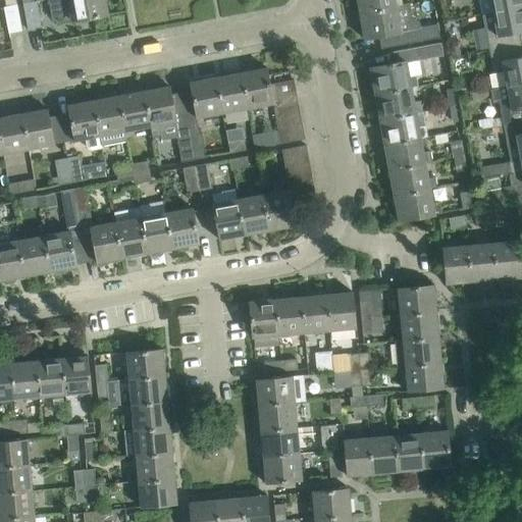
[(60,23),(73,21),(106,15),(103,0),(48,0),(52,17),(60,23)]
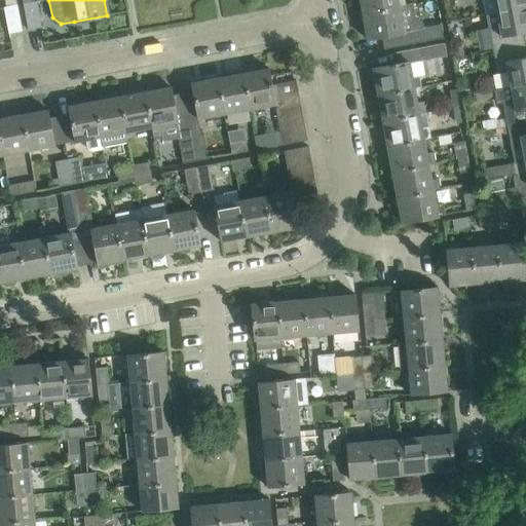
[(360,0),(363,13),(406,5),(405,0),(360,0)]
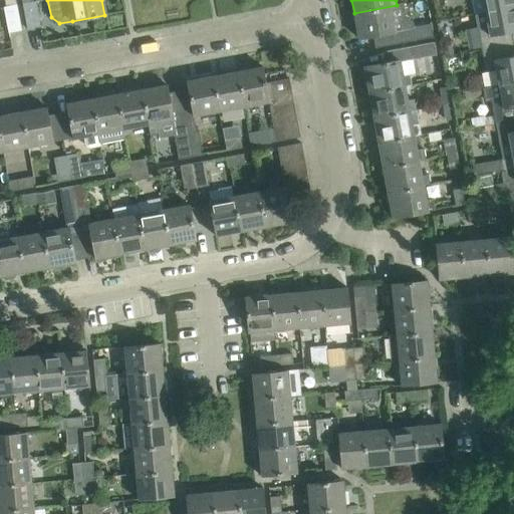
[(513,5),(513,0),(472,0),(475,13),(513,5)]
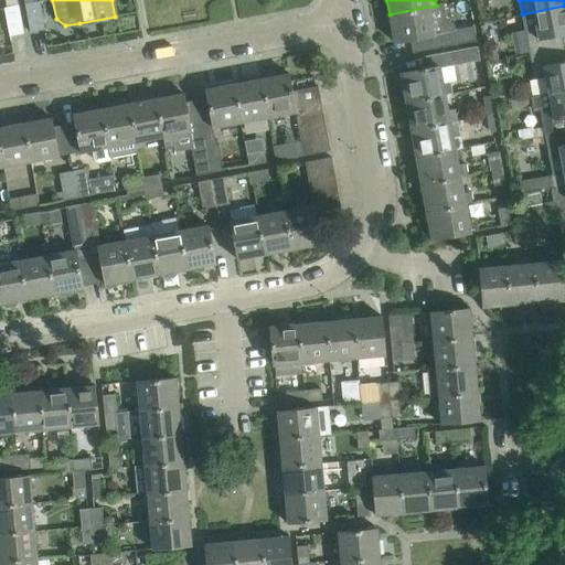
[(45,30),(40,1),(25,4),(30,32),(45,30)]
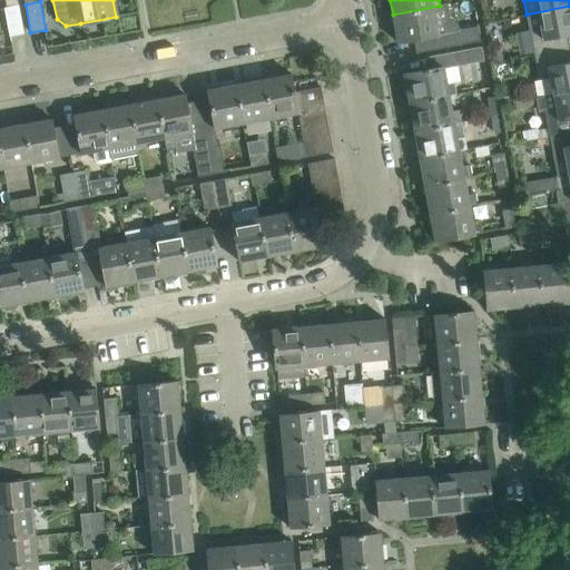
[(448,5),(440,6),(393,15),(399,42),(413,40),(416,53),(480,41),(478,27),(459,30),(458,25),(450,18),(448,5)]
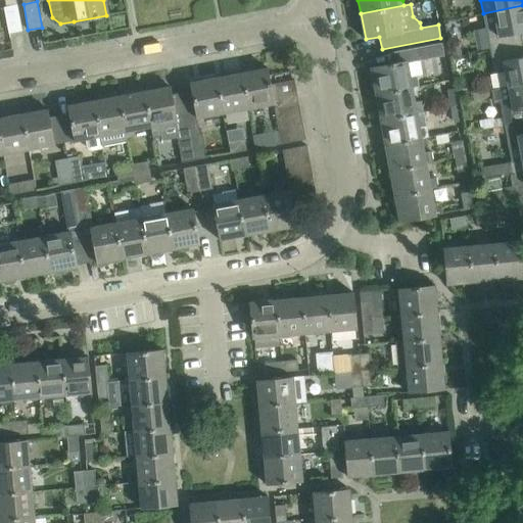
[(21,31),(16,5),(6,7),(4,7),(9,33),(21,31)]
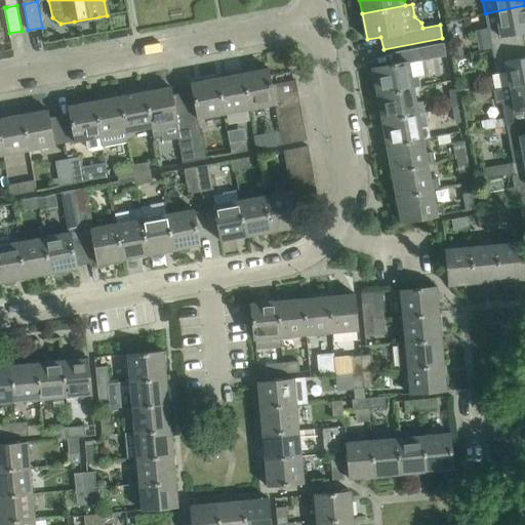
[(524,32),(524,5),(485,13),(488,28),(476,30),(479,49),(491,47),(492,51),(520,45),(518,34),(524,32)]
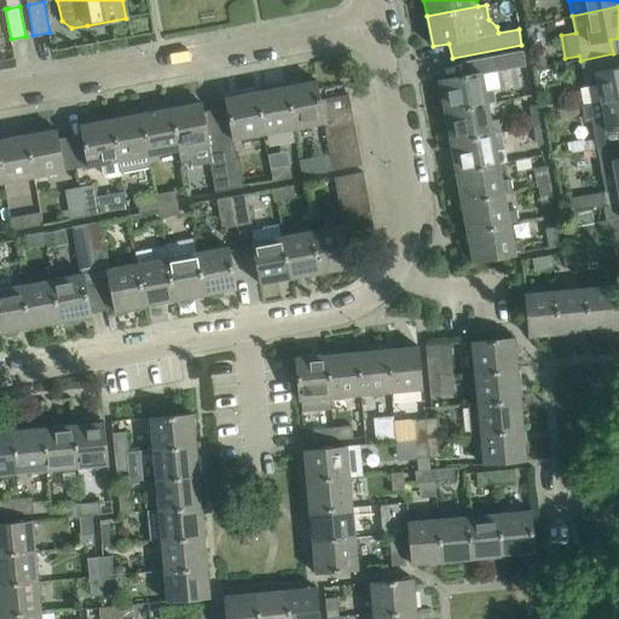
[(464,62),(467,75),(526,67),(522,51),(464,62)]
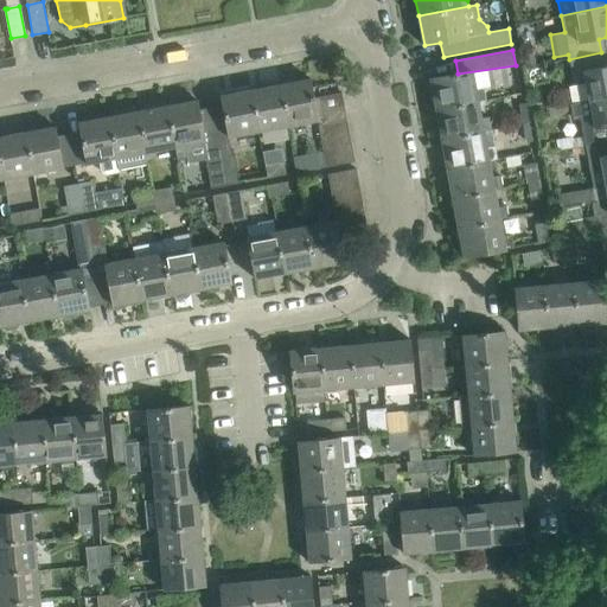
[(537,63),(535,51),(523,53),(525,65),(537,63)]
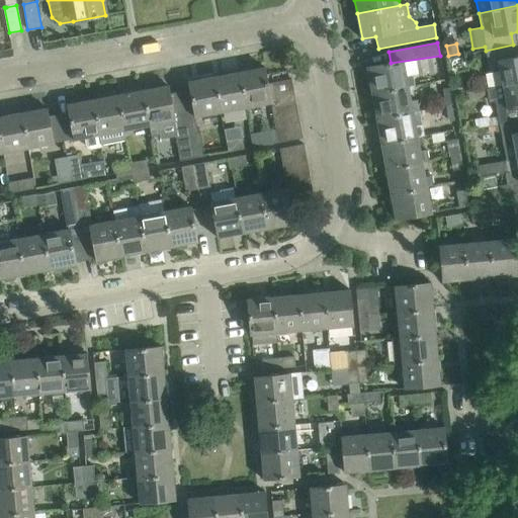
[(513,45),(486,51),(490,72),(486,73),(489,88),(503,85),(517,82),(517,56),(515,57),(513,45)]
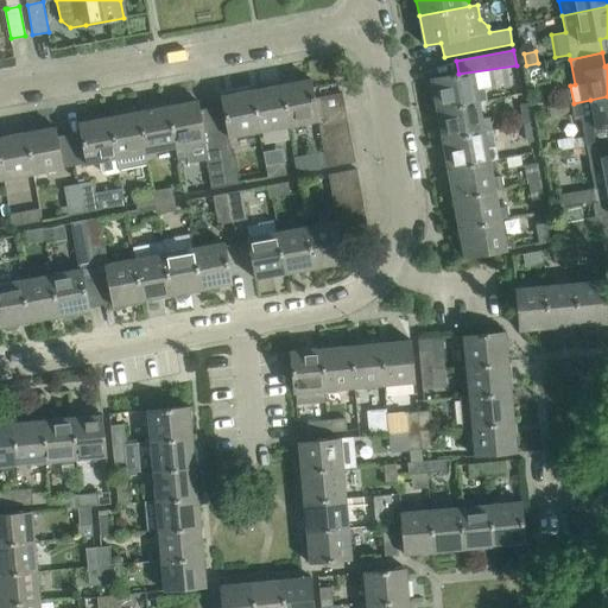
[(476,89),(473,73),(431,78),(437,109),(477,101),(487,100),(485,88),(476,89)]
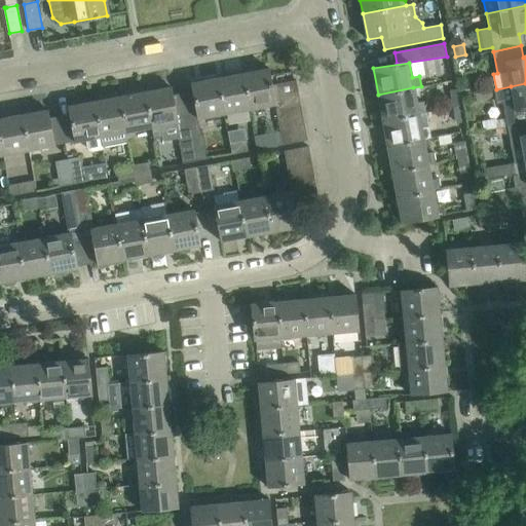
[(269,68),(242,73),(250,109),(275,105),(274,97),(272,84),(269,68)]
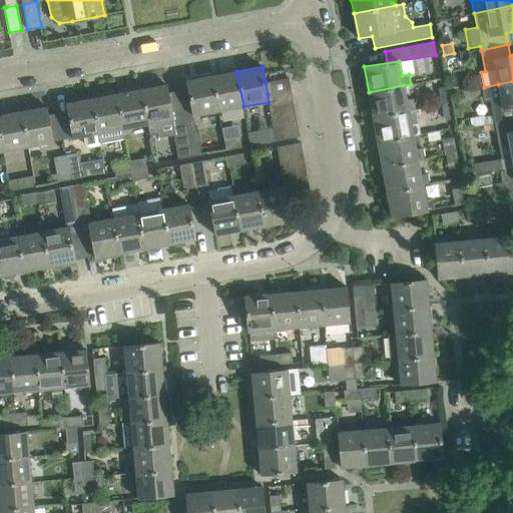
[(243,106),(236,71),(212,75),(218,111),(243,106)]
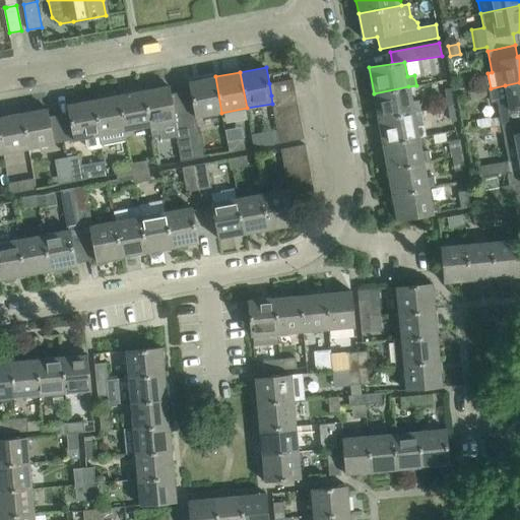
[(221,113),(215,76),(189,81),(196,118),(221,113)]
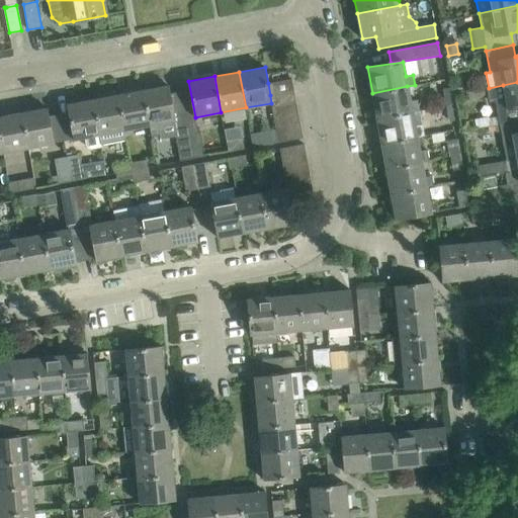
[(270,95),(293,91),(291,79),(268,83),(270,95)]
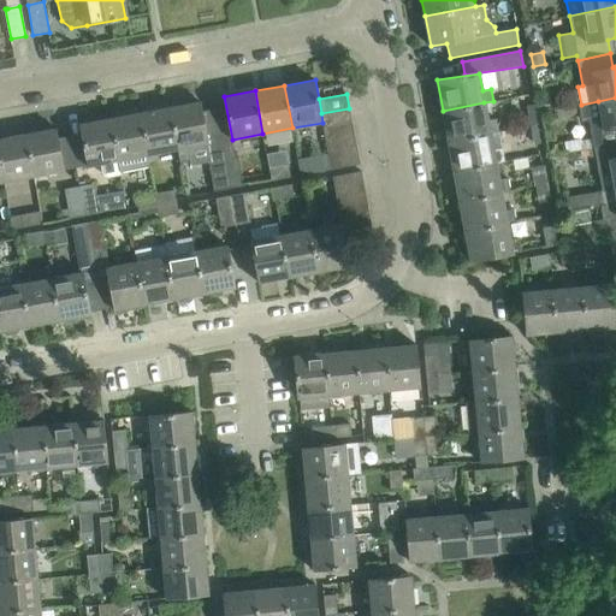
[(182,105),(170,107),(181,161),(190,160),(188,148),(208,144),(200,101),(199,102),(194,96),(184,99),(182,105)]
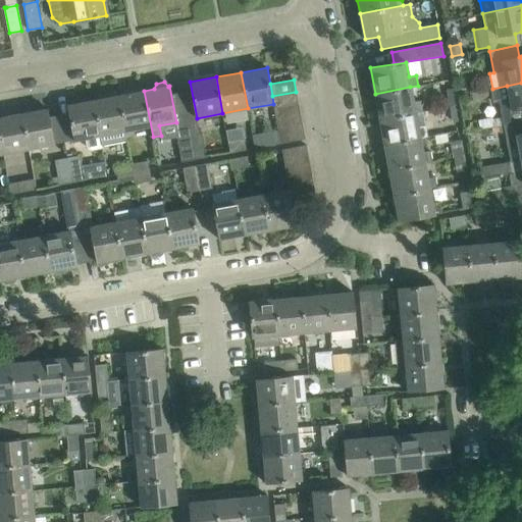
[(521,83),(507,86),(510,99),(499,101),(503,124),(521,120),(521,83)]
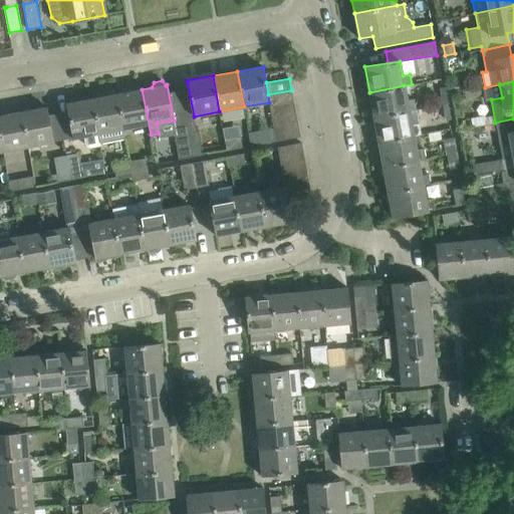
[(126,92),(116,94),(123,130),(149,124),(142,89),(141,89),(140,85),(126,88),(126,92)]
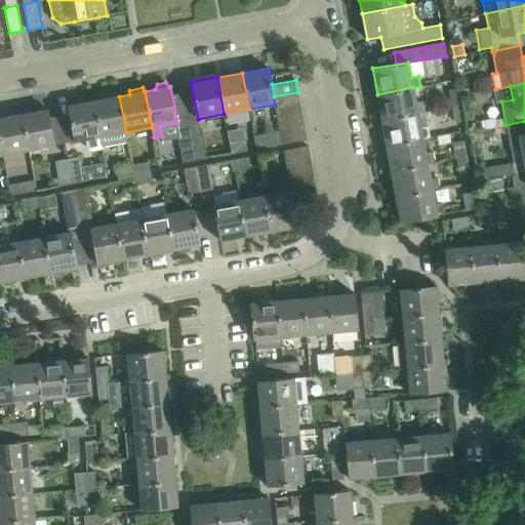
[(412,87),(377,94),(381,120),(425,112),(422,99),(415,101),(412,87)]
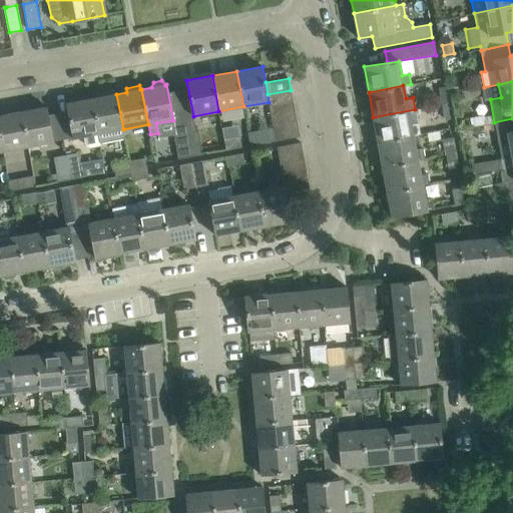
[(440,88),(443,104),(451,102),(448,86),(440,88)]
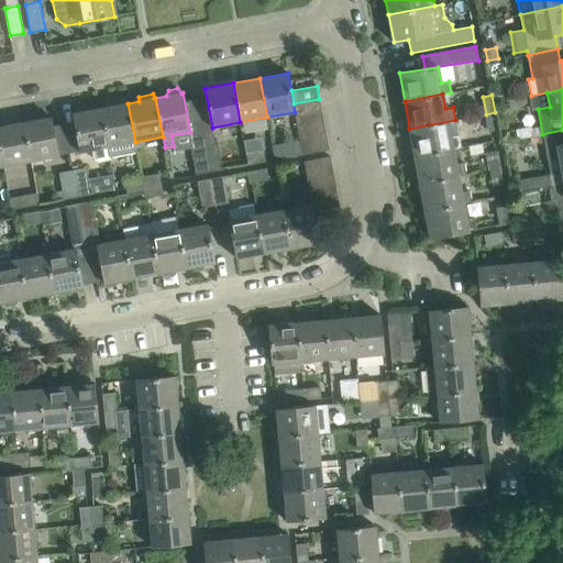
[(112,107),(101,108),(108,147),(135,142),(128,103),(127,103),(125,99),(111,101),(112,107)]
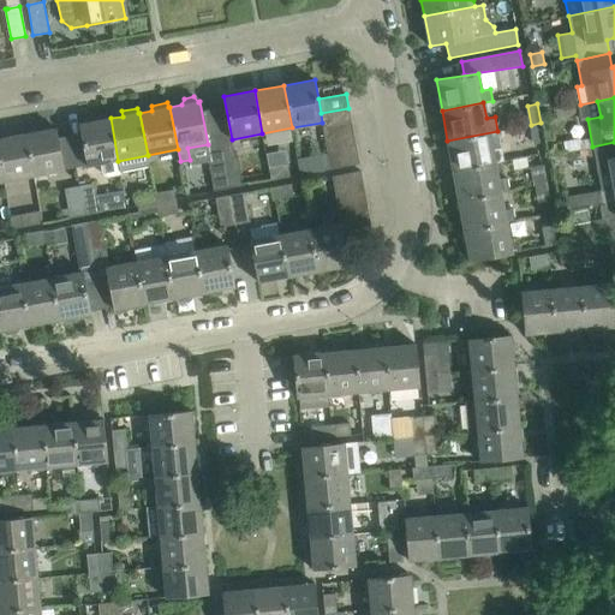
[(348,108),(321,113),(322,123),(323,127),(352,121),(348,108)]
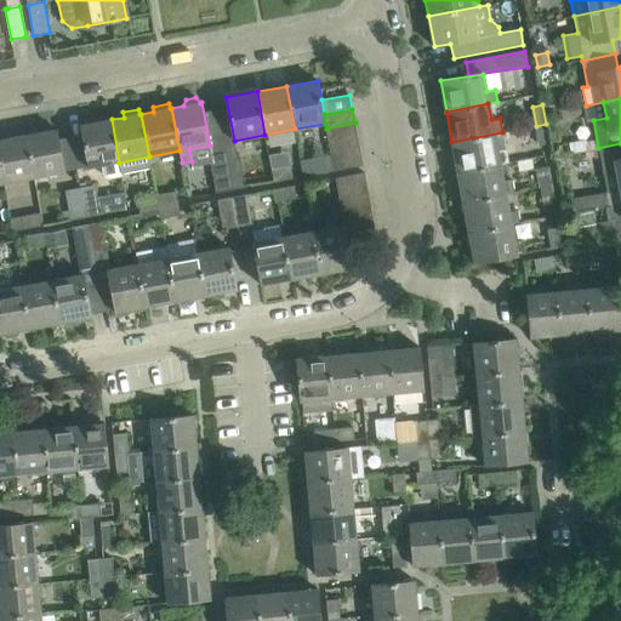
[(119,163),(112,119),(81,125),(80,125),(89,167),(102,165),(103,175),(108,178),(121,176),(119,163)]
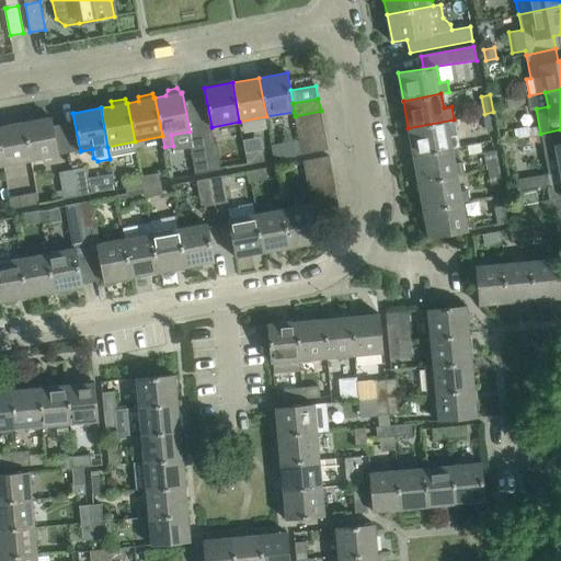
[(323,124),(321,111),(295,116),(297,128),(323,124)]
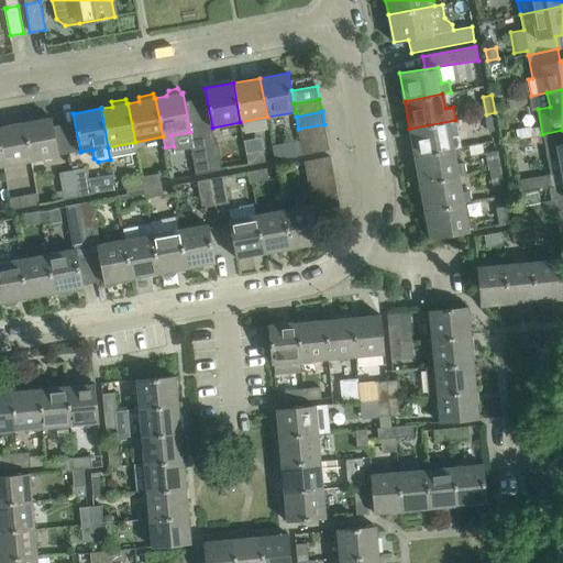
[(498,128),(495,112),(486,114),(488,130),(498,128)]
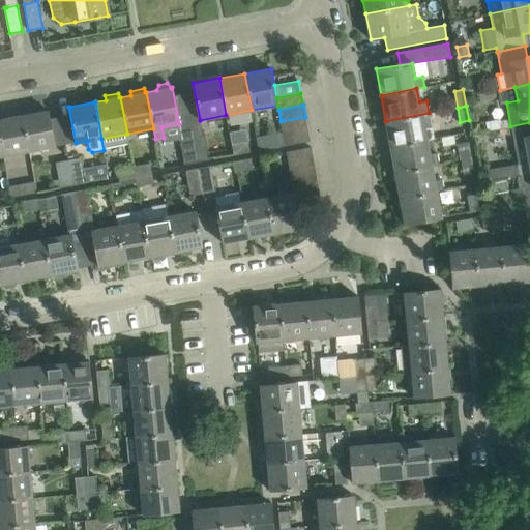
[(49,110),(22,115),(29,152),(55,147),(49,110)]
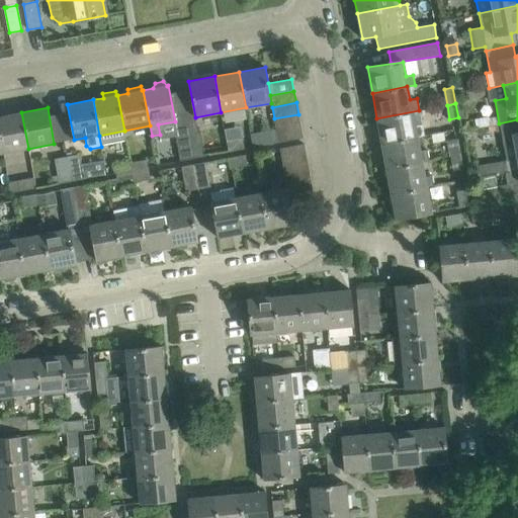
[(381,143),(417,137),(424,136),(419,110),(376,118),(381,143)]
